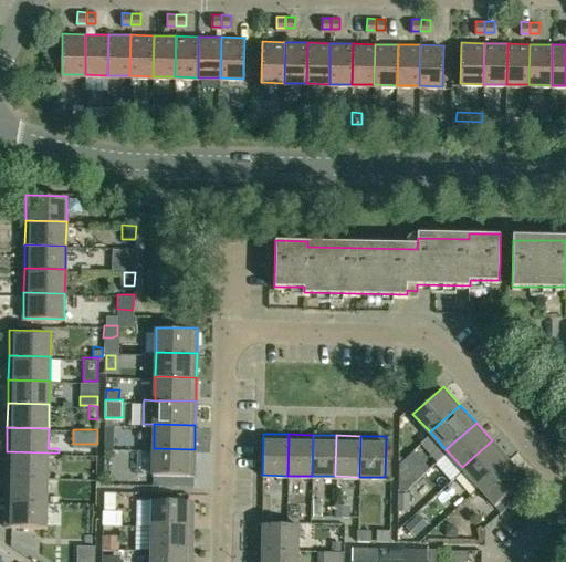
[(478,485),(509,458),(492,440),(462,467),(478,485)]
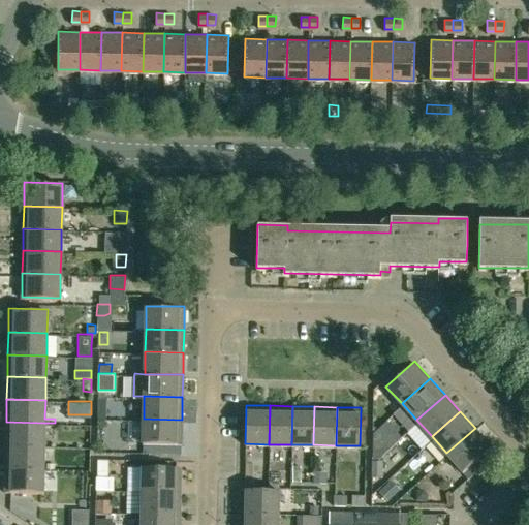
[(181,442),(182,420),(144,419),(143,441),(181,442)]
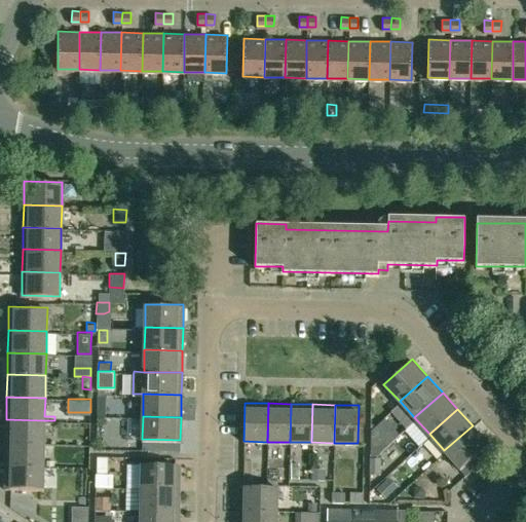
[(44,443),(44,420),(6,419),(6,442),(44,443)]
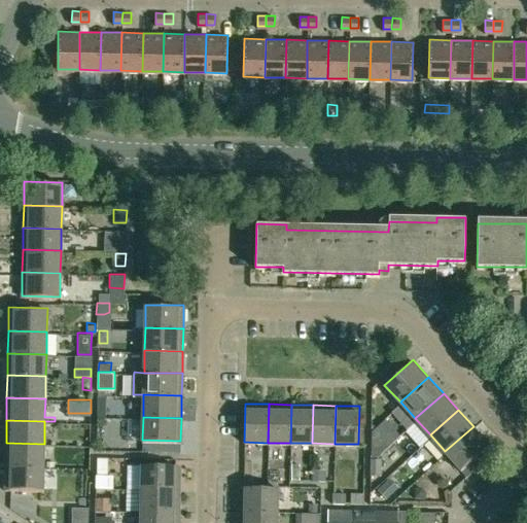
[(481,460),(476,455),(489,444),(473,426),(445,451),(465,475),(481,460)]
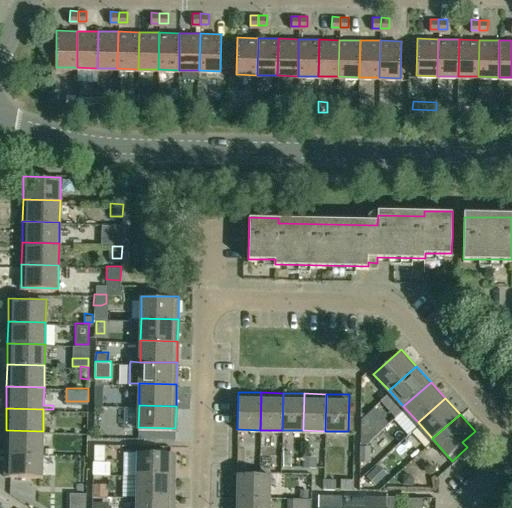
[(361,424),(360,444),(366,439),(376,431),(369,424),(361,424)]
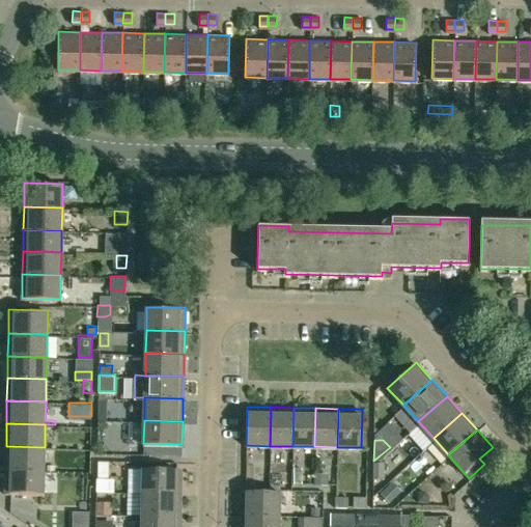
[(44,469),(45,447),(6,446),(5,468),(44,469)]
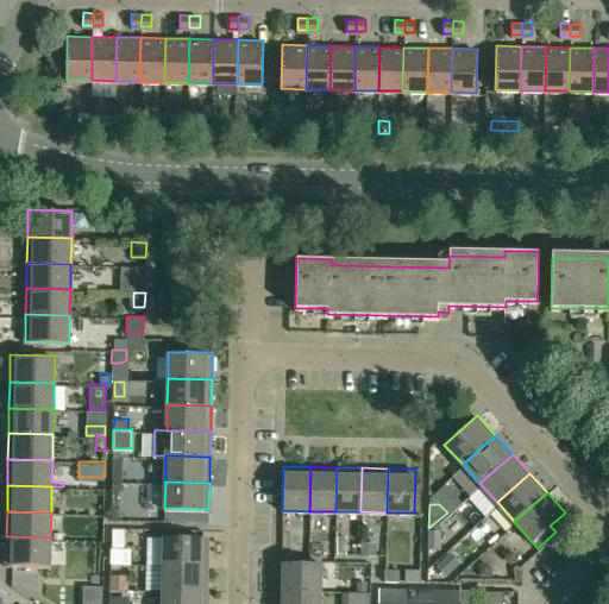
[(163,562),(207,564),(208,536),(164,535),(163,562)]
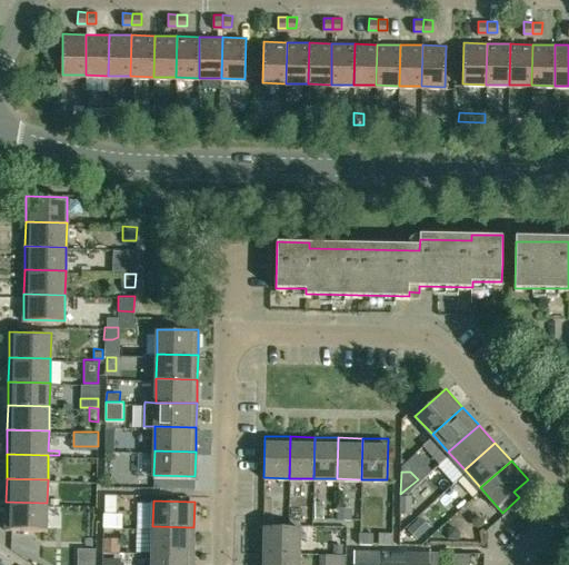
[(47,528),(47,503),(6,502),(6,527),(47,528)]
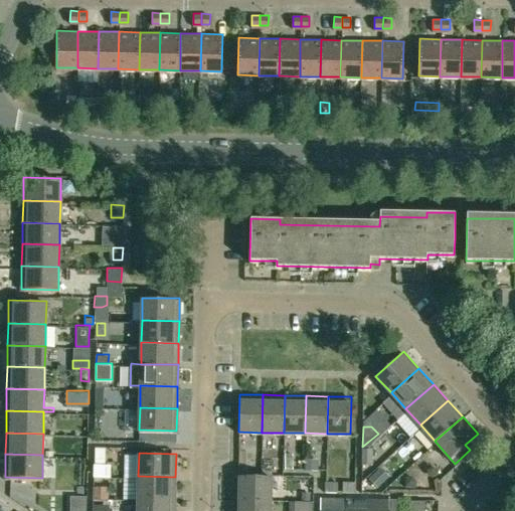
[(305,455),(305,467),(317,468),(317,456),(305,455)]
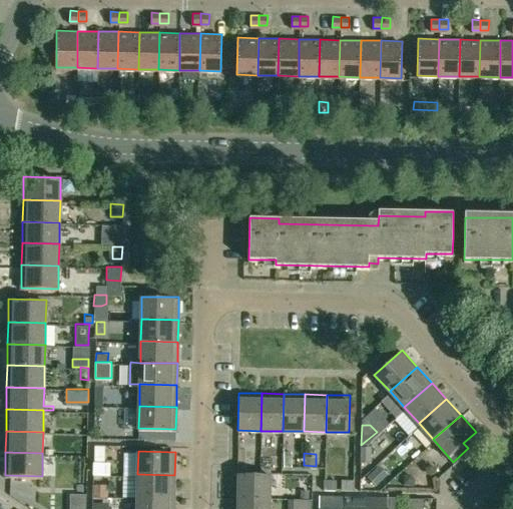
[(272,459),(261,459),(261,472),(272,472),(272,459)]
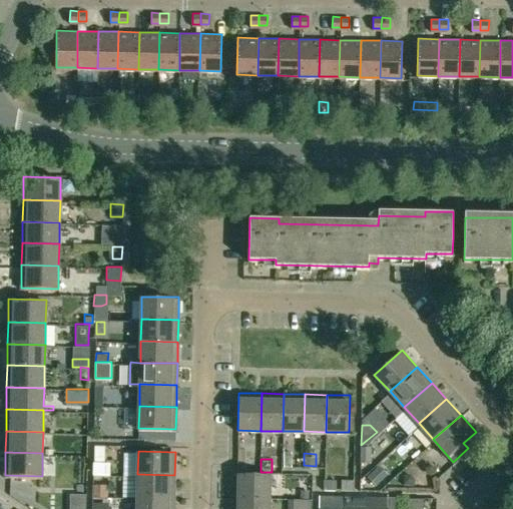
[(93,461),(93,473),(111,474),(111,462),(93,461)]
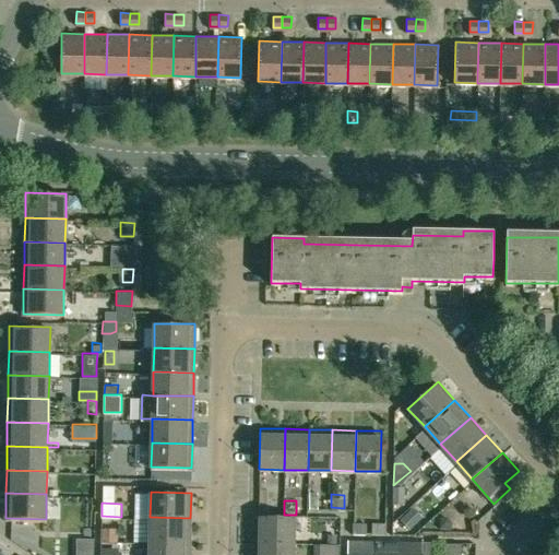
[(424,515),(414,505),(412,507),(401,518),(407,524),(411,528),(424,515)]
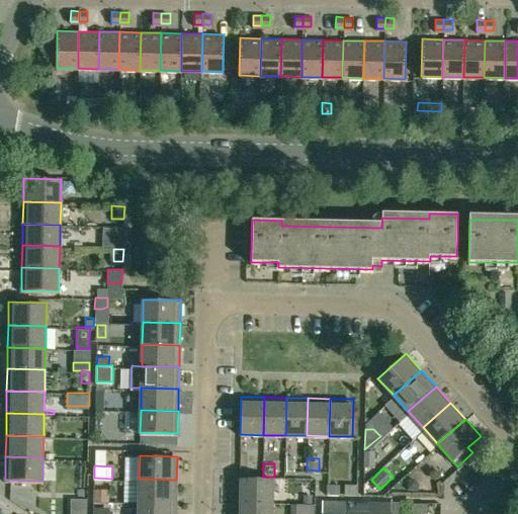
[(408,482),(408,488),(418,489),(419,489),(419,488),(419,482),(415,477),(412,477),(408,477),(408,482)]
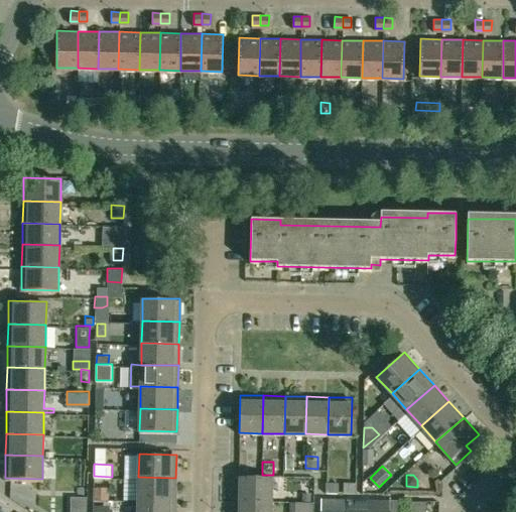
[(234,499),(271,500),(272,477),(234,476),(234,499)]
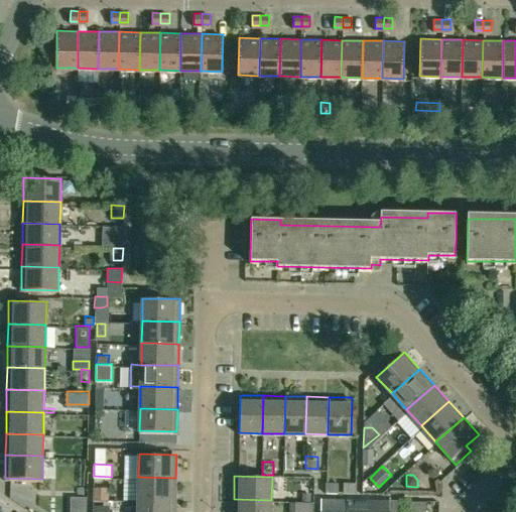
[(175,500),(175,478),(138,477),(138,499),(175,500)]
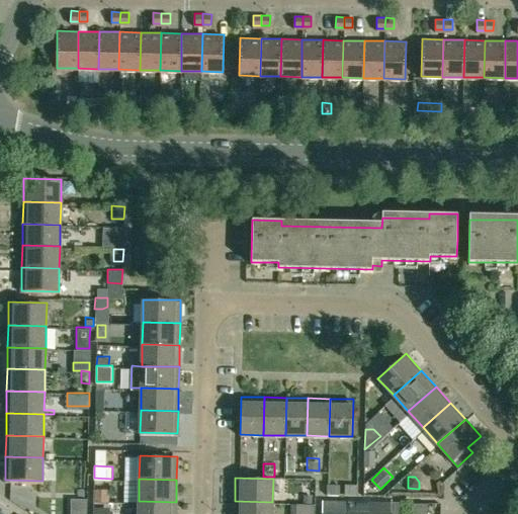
[(328,484),(328,493),(339,493),(339,484),(328,484)]
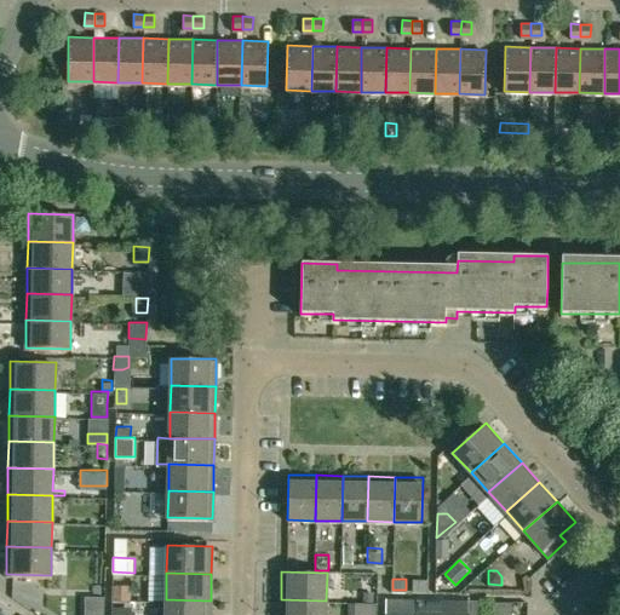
[(413,579),(413,590),(426,590),(426,579),(413,579)]
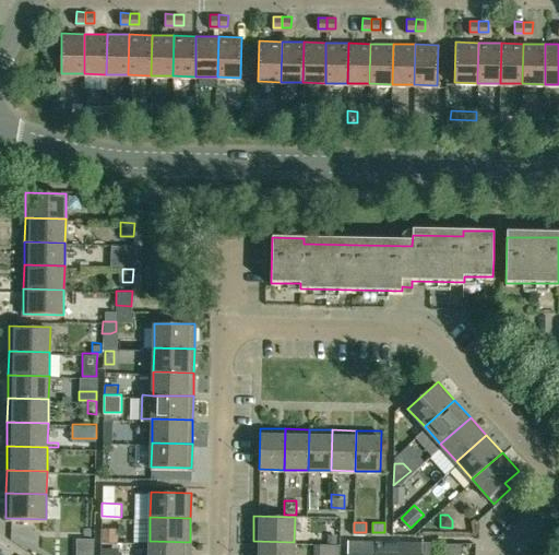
[(118,527),(100,527),(100,540),(104,540),(118,540),(118,530),(118,527)]
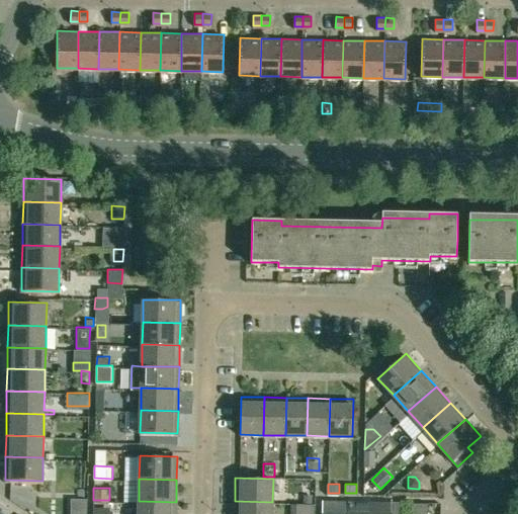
[(323,500),(323,511),(347,511),(347,500),(323,500)]
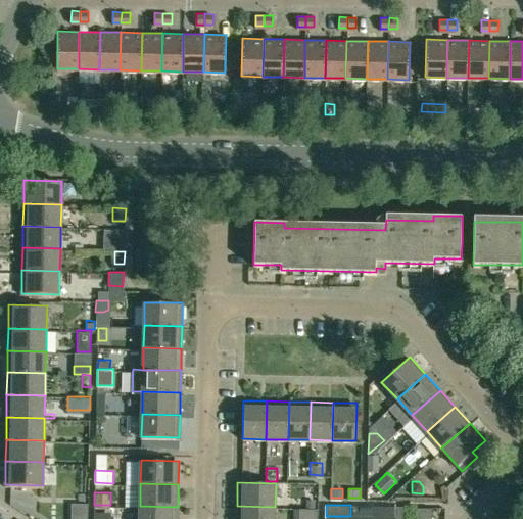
[(373,515),(373,505),(351,505),(350,514),(373,515)]
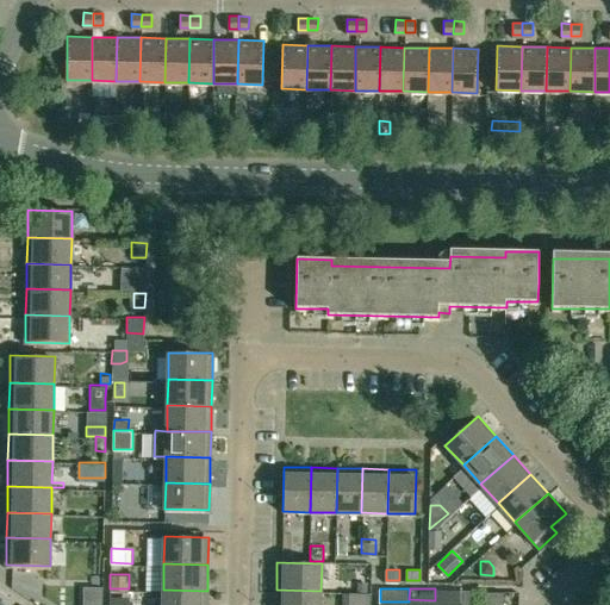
[(435,588),(435,600),(449,600),(450,588),(435,588)]
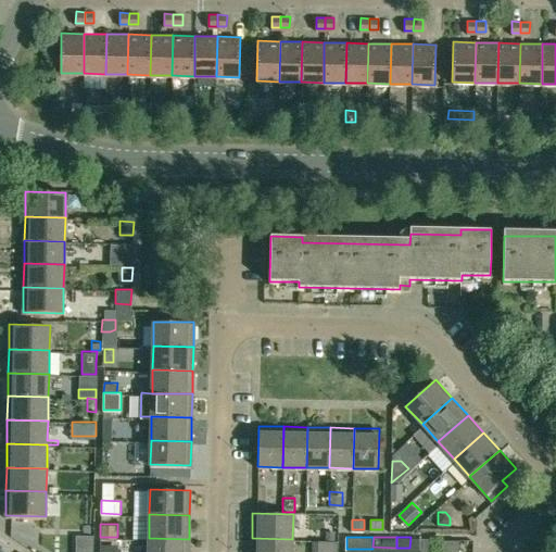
[(433,538),(420,537),(420,548),(433,548),(433,538)]
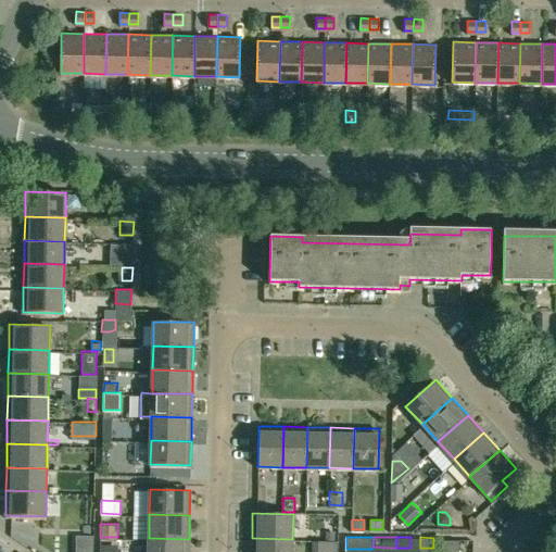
[(188,551),(189,539),(149,538),(148,551),(188,551)]
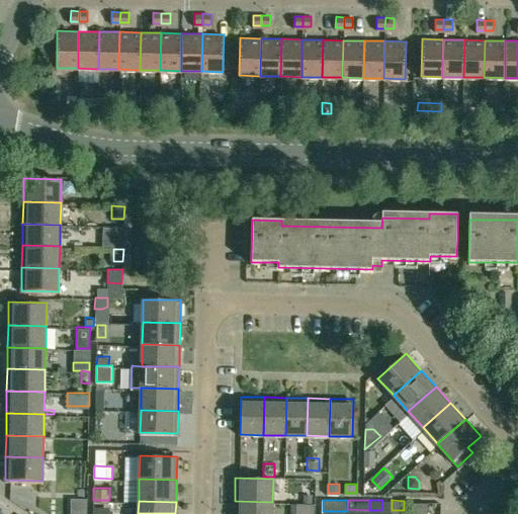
[(271,513),(272,502),(235,501),(234,513),(271,513)]
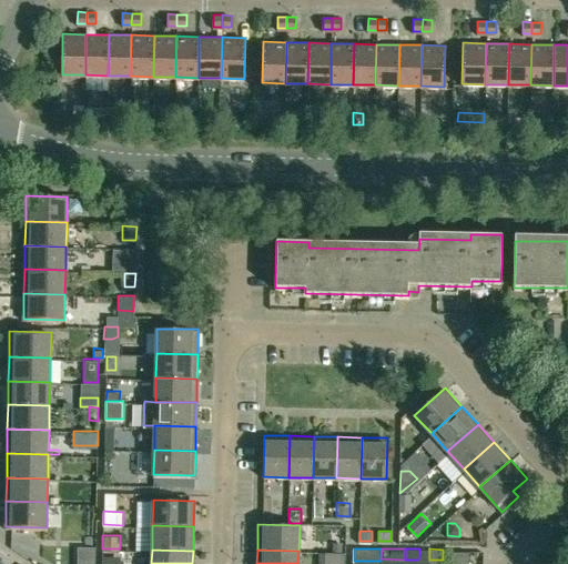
[(454,551),(453,563),(465,563),(468,561),(468,553),(466,553),(466,551),(465,551),(454,551)]
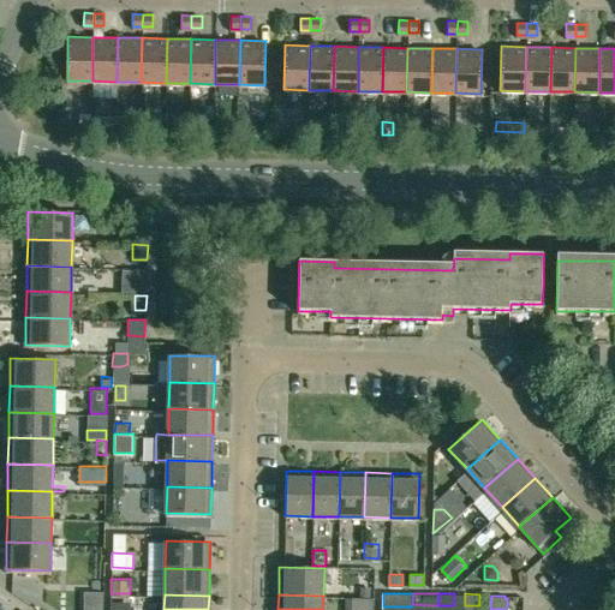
[(372,609),(374,597),(357,597),(356,609),(372,609)]
